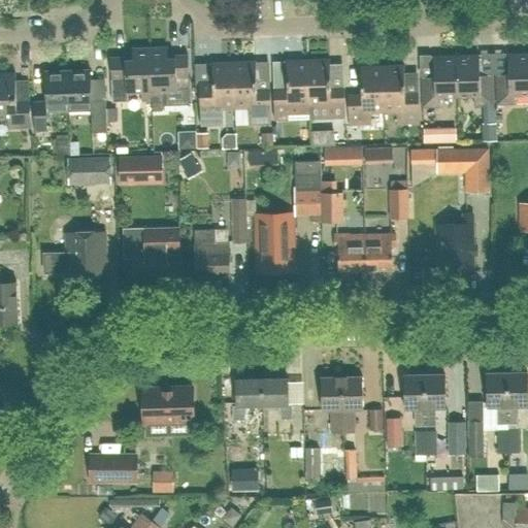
[(133,57),(110,58),(111,85),(112,101),(127,101),(127,92),(141,91),(141,101),(152,100),(150,47),(132,48),(133,57)]
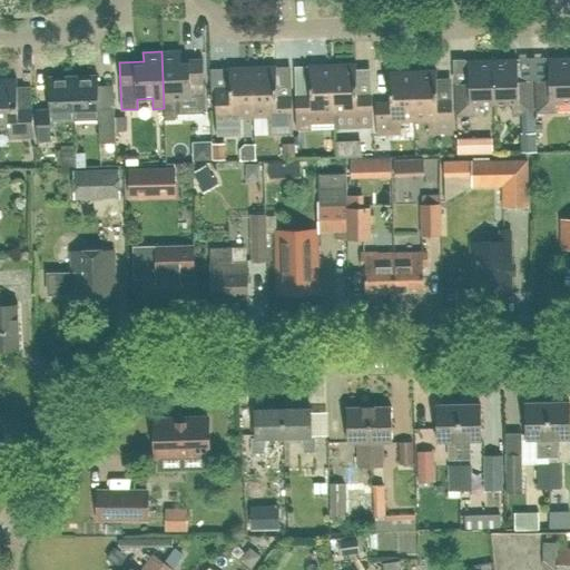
[(180,51),(161,51),(164,108),(165,119),(176,118),(175,98),(190,97),(204,97),(203,59),(180,60),(180,51)]
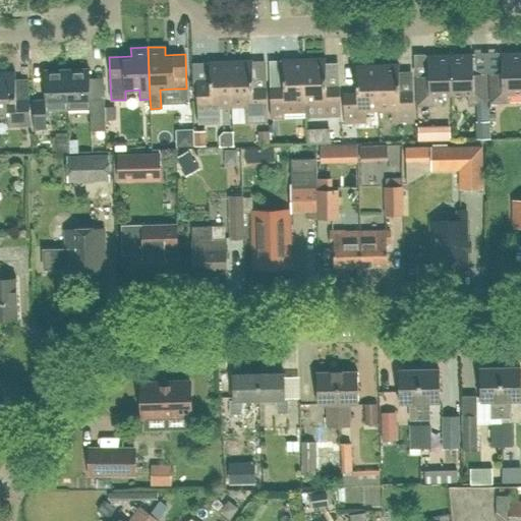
[(520,93),(520,52),(501,53),(502,73),(489,73),(490,104),(508,103),(508,94),(520,93)]
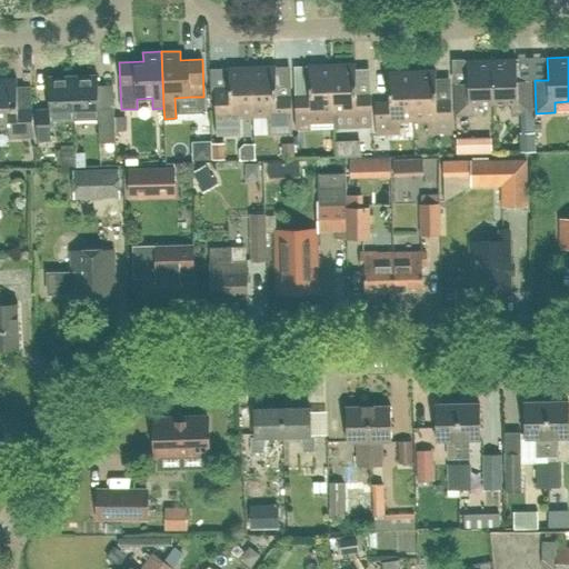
[(491,60),(492,103),(511,103),(511,113),(531,113),(530,80),(517,81),(516,59),(491,60)]
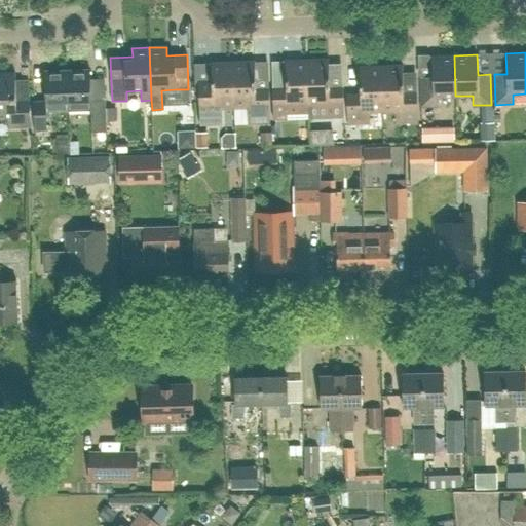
[(455,96),(454,55),(431,55),(433,76),(420,76),(421,107),(440,106),(439,97),(455,96)]
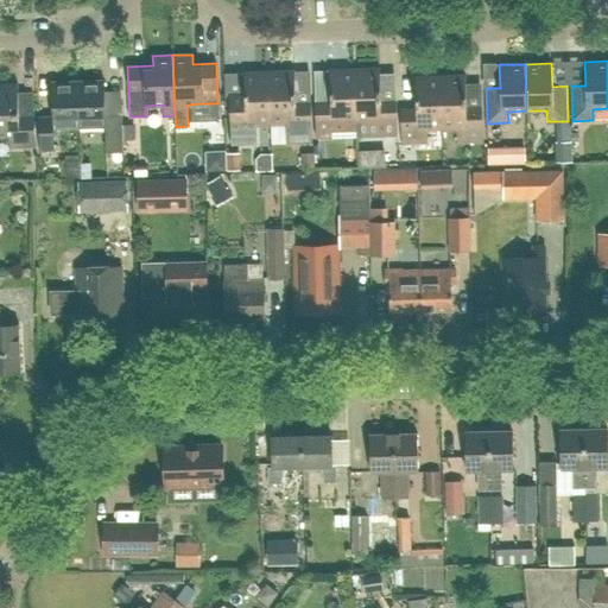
[(380,100),(380,68),(355,69),(356,135),(397,134),(397,99),(380,100)]
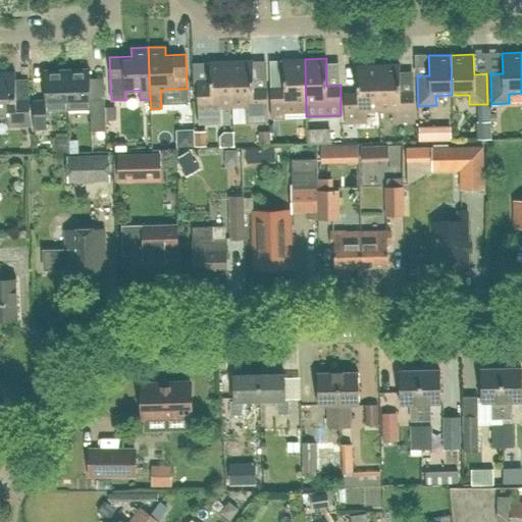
[(270,88),(271,118),(306,116),(305,59),(283,59),(283,87),(270,88)]
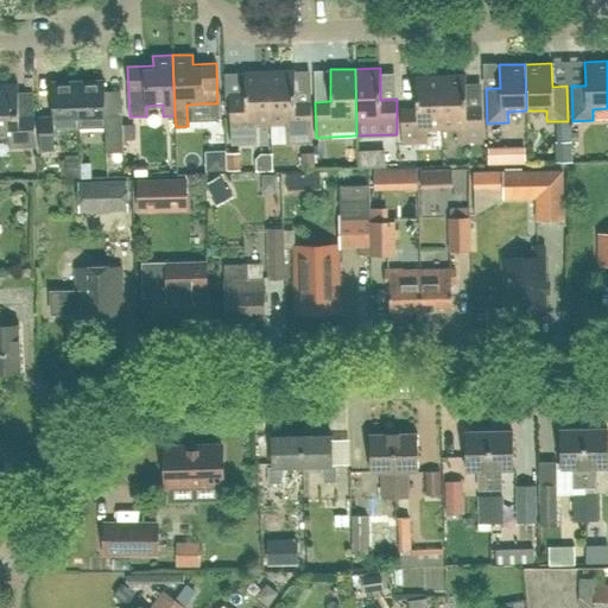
[(295,70),(270,71),(271,125),(286,125),(286,144),(312,144),(311,102),(295,102),(295,70)]
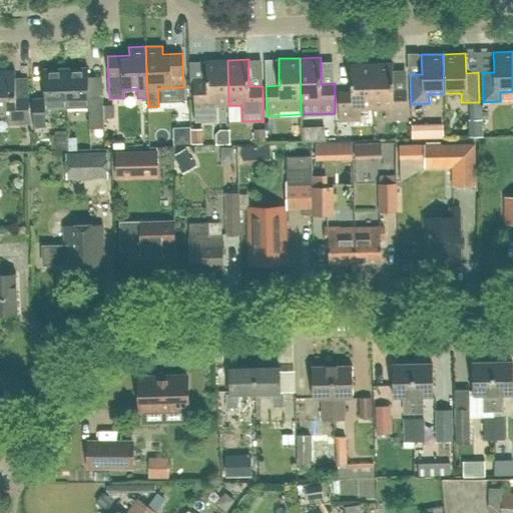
[(207,88),(193,88),(194,122),(216,122),(216,105),(228,105),(227,60),(206,61),(207,88)]
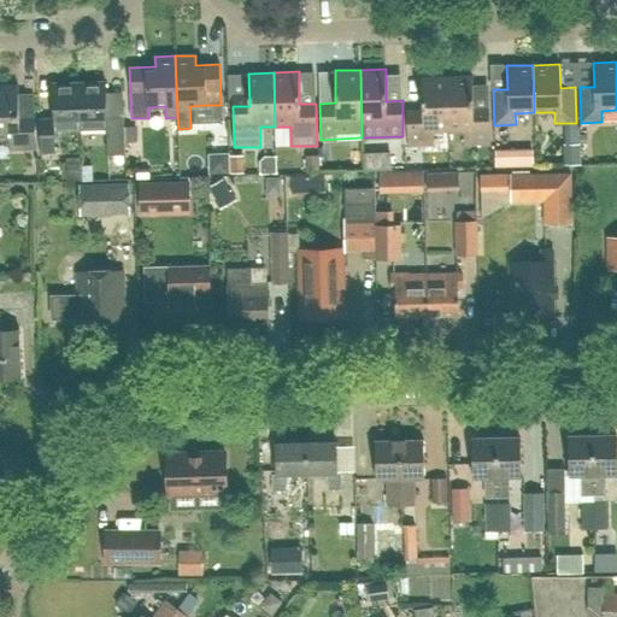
[(447,77),(448,131),(464,130),(464,145),(489,144),(489,107),(472,109),(472,76),(447,77)]
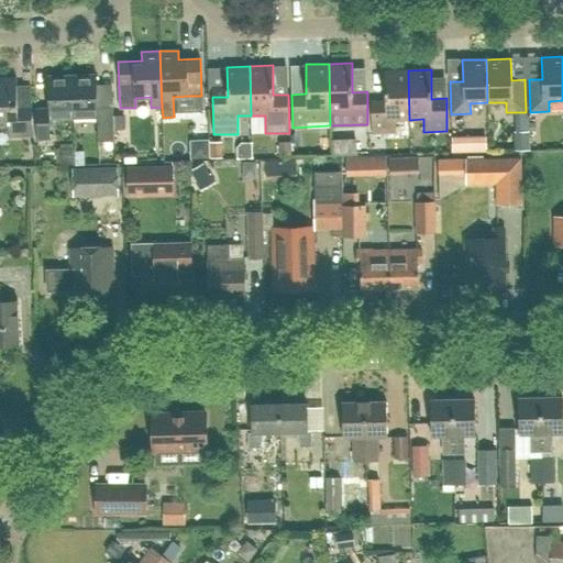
[(409,120),(408,70),(385,70),(385,100),(371,100),(371,133),(396,133),(396,120),(409,120)]
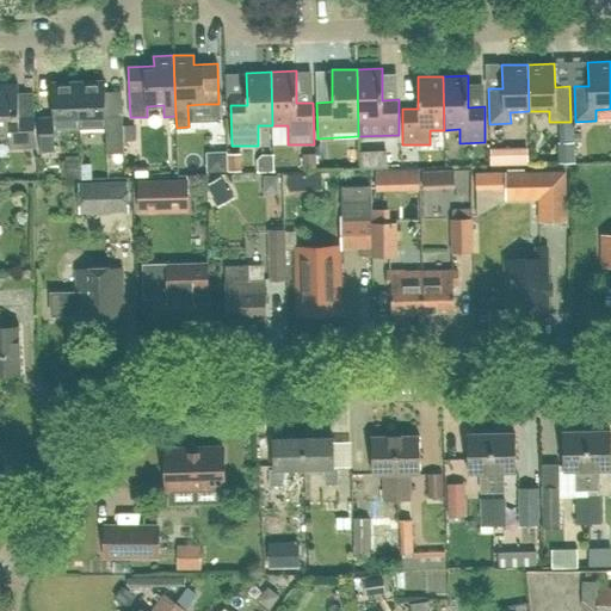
[(79,82),(80,128),(105,127),(106,153),(123,153),(122,115),(105,116),(105,81),(79,82)]
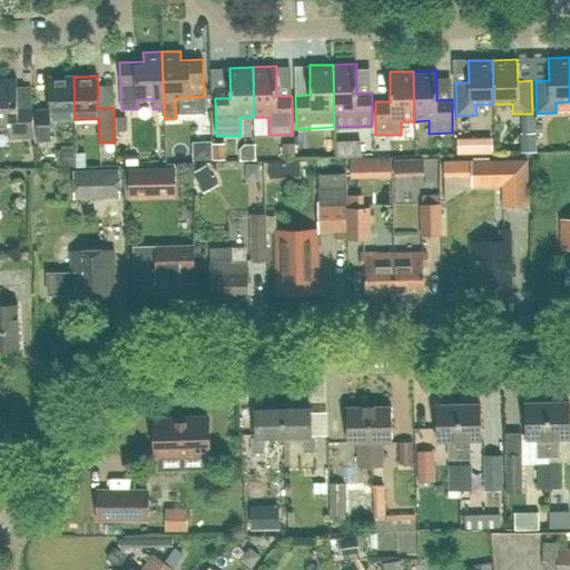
[(75,119),(74,77),(49,77),(50,109),(36,110),(37,141),(51,140),(50,119),(75,119)]
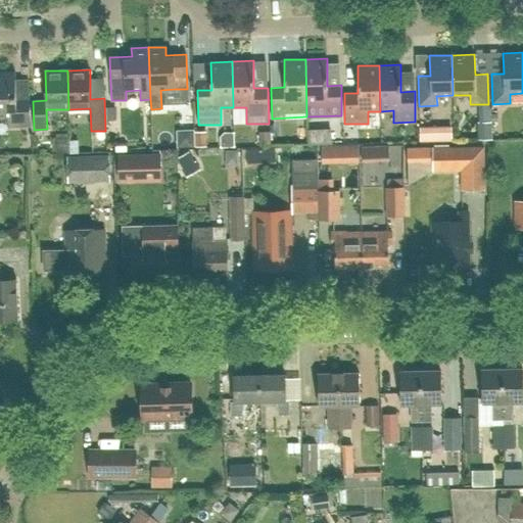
[(0,72),(0,119),(7,119),(8,127),(31,127),(30,100),(16,100),(15,72),(0,72)]
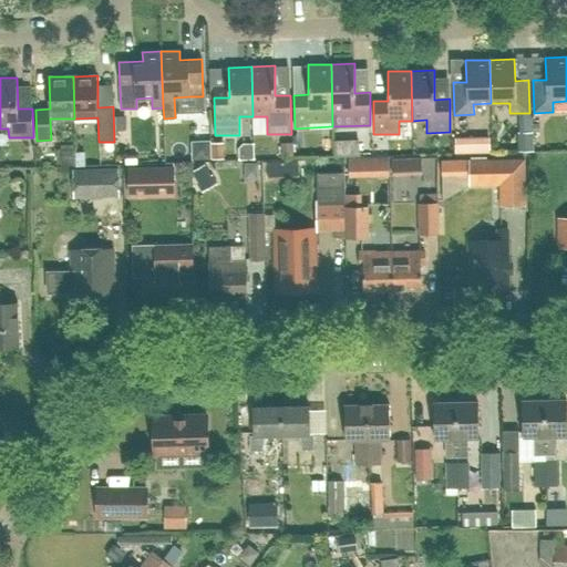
[(125,115),(114,116),(115,130),(126,130),(125,115)]
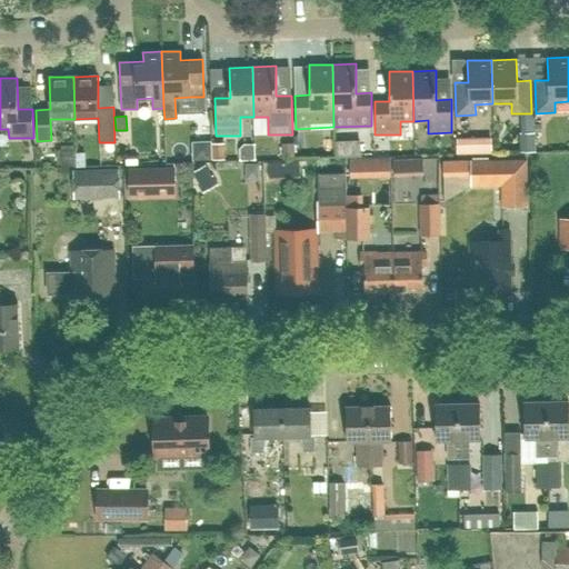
[(535,151),(535,132),(519,132),(520,152),(535,151)]
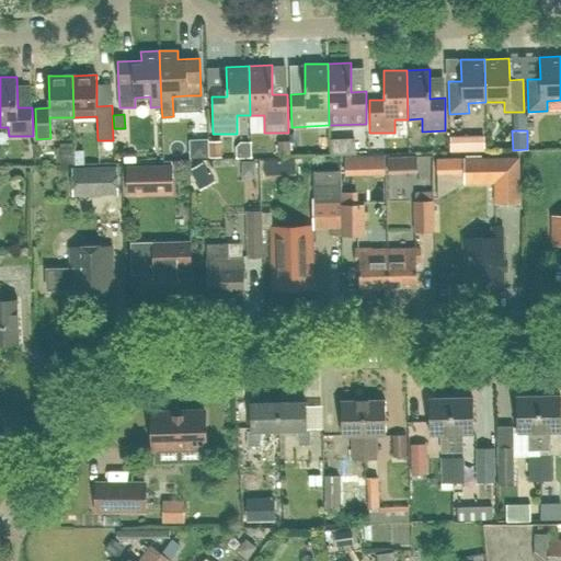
[(449,136),(450,152),(467,151),(467,136),(449,136)]
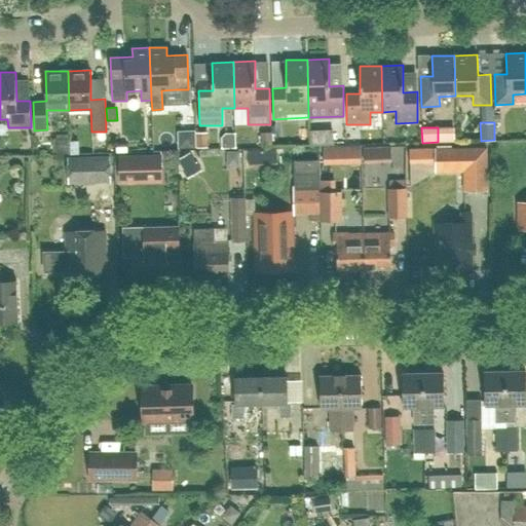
[(178,132),(179,148),(195,147),(194,130),(178,132)]
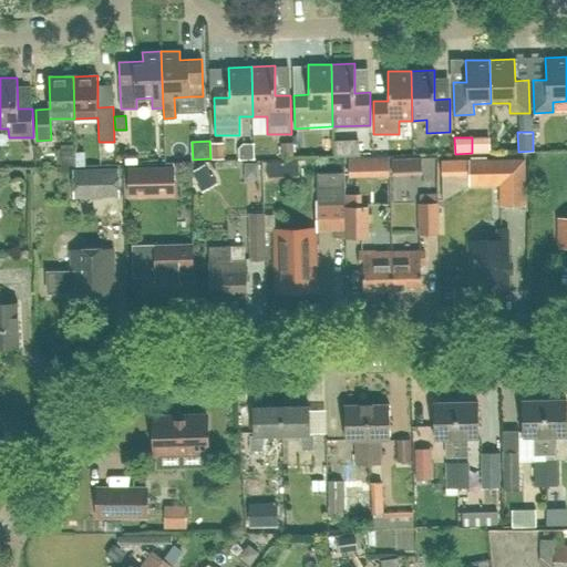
[(280,160),(292,160),(292,142),(280,142),(280,160)]
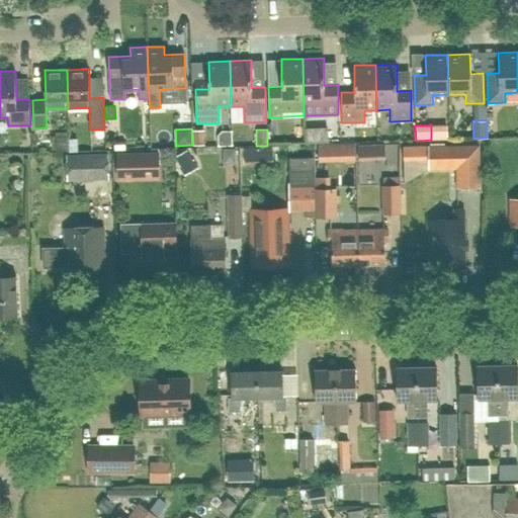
[(193,146),(205,146),(204,131),(193,131),(193,146)]
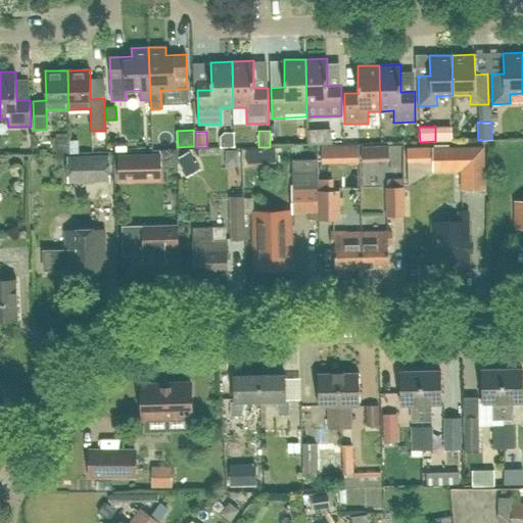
[(55,137),(56,152),(68,152),(68,137),(55,137)]
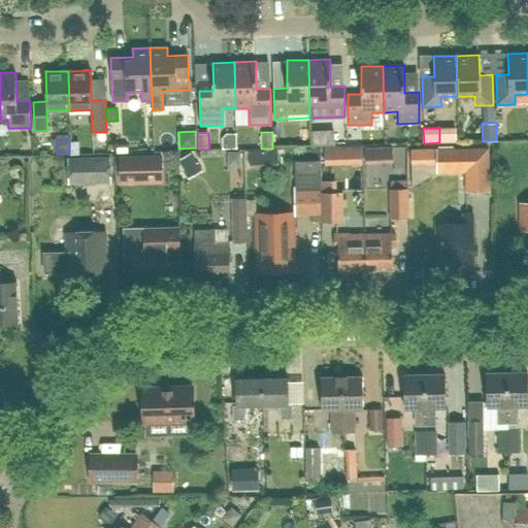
[(70,155),(78,155),(78,141),(70,141),(70,155)]
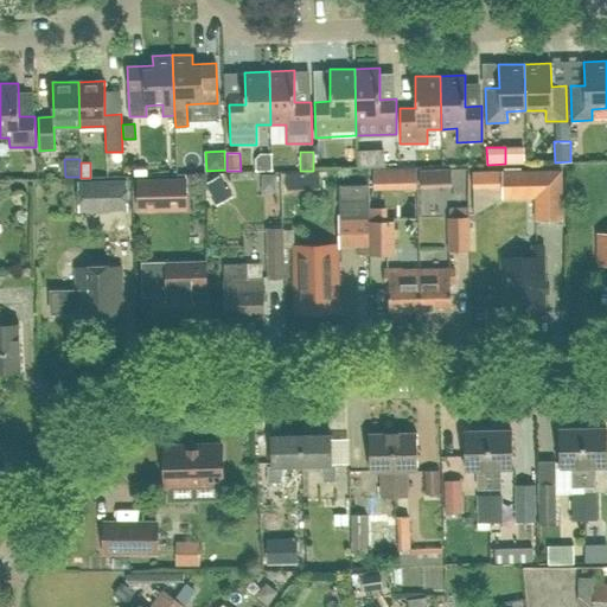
[(394,168),(395,189),(416,189),(415,167),(394,168)]
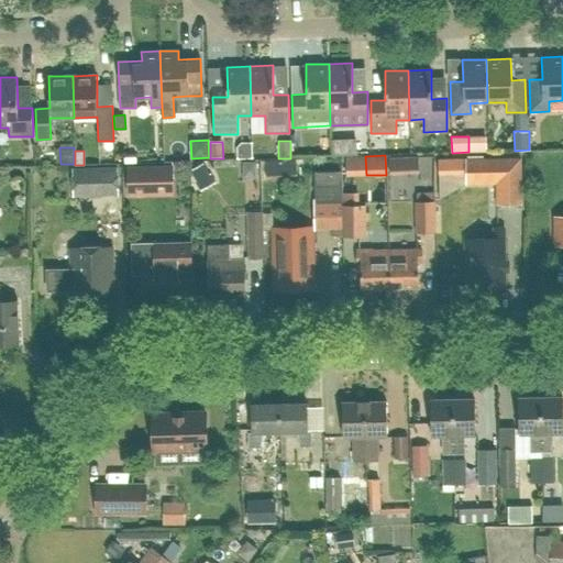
[(389,157),(389,175),(404,174),(404,157),(389,157)]
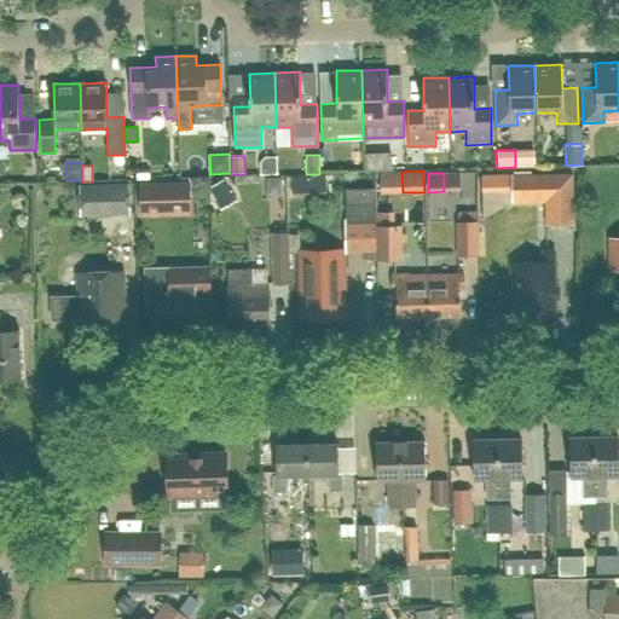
[(512,174),(512,203),(544,202),(545,225),(573,225),(573,173),(512,174)]
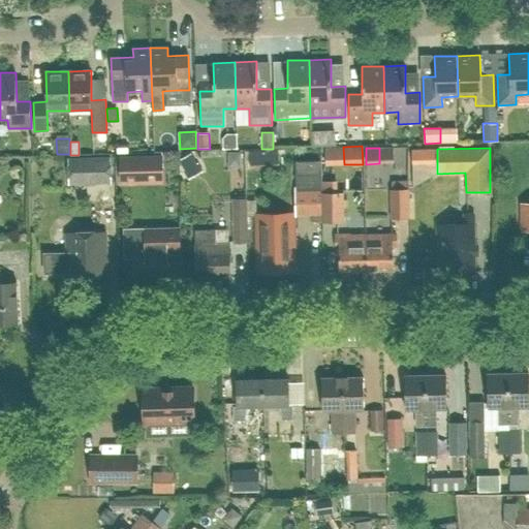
[(184,169),(196,163),(190,153),(179,160),(184,169)]
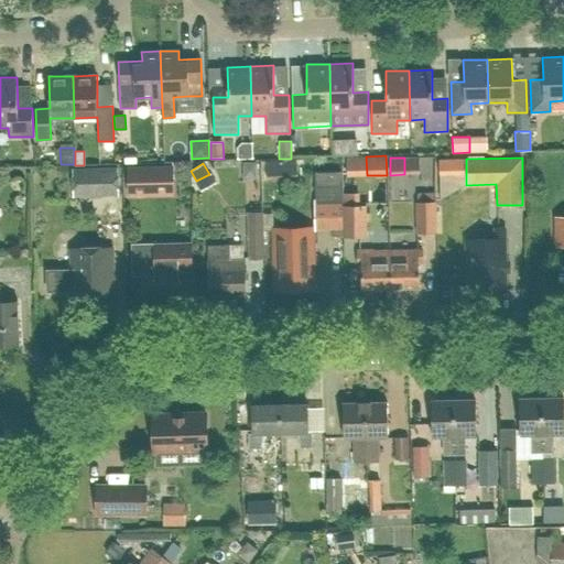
[(74,196),(119,195),(118,166),(74,167),(74,196)]
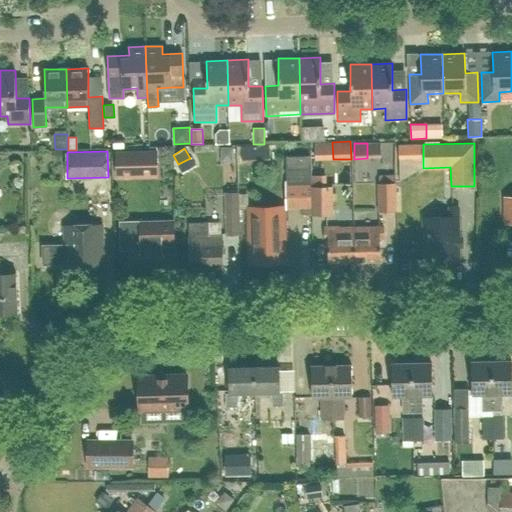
[(140,152),(116,152),(117,170),(117,176),(157,175),(156,151),(140,152)]
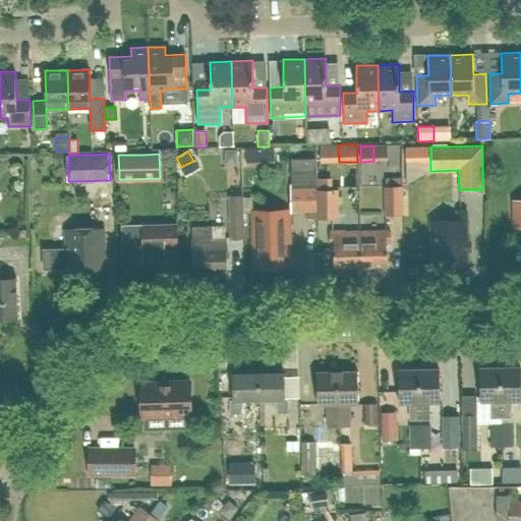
[(291,184),(291,213),(305,213),(305,221),(315,221),(315,213),(315,184),(315,168),(291,168),(291,184)]
